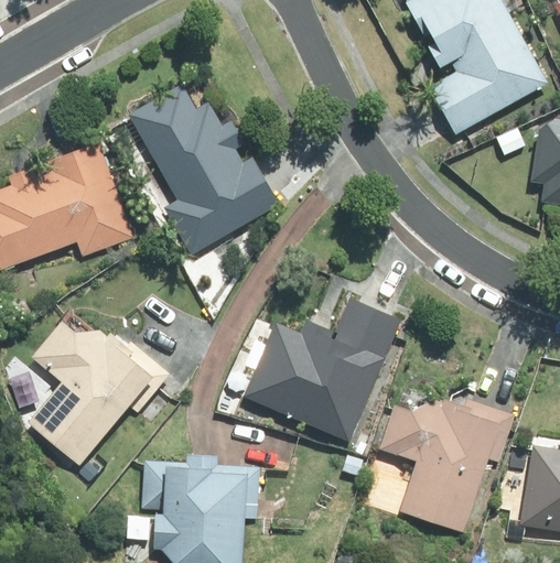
[(549,80),(503,0),(406,0),(405,1),(426,38),(430,34),(433,41),(427,44),(439,66),(451,58),(458,69),(430,85),(458,132),(549,80)]
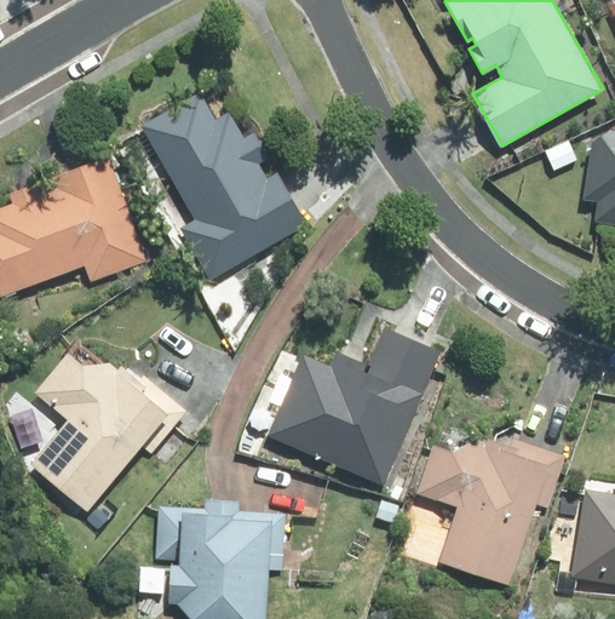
[(269,159),(254,133),(243,139),(229,114),(214,121),(199,93),(141,126),(195,221),(180,229),(211,282),(308,227),(276,173),(266,179),(259,165),(269,159)]
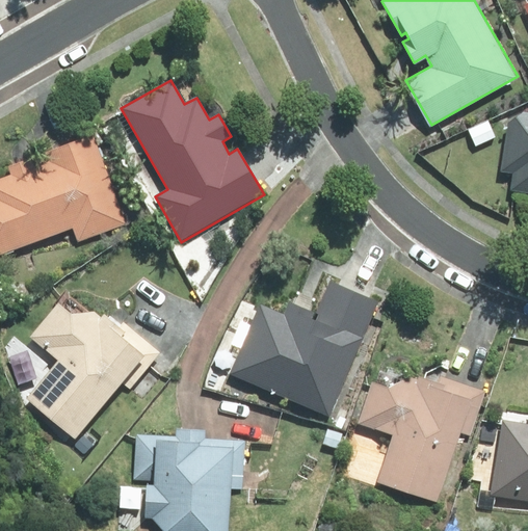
[(527,111),(526,111),(524,125),(510,123),(503,171),(515,174),(512,191),(527,193),(527,111)]
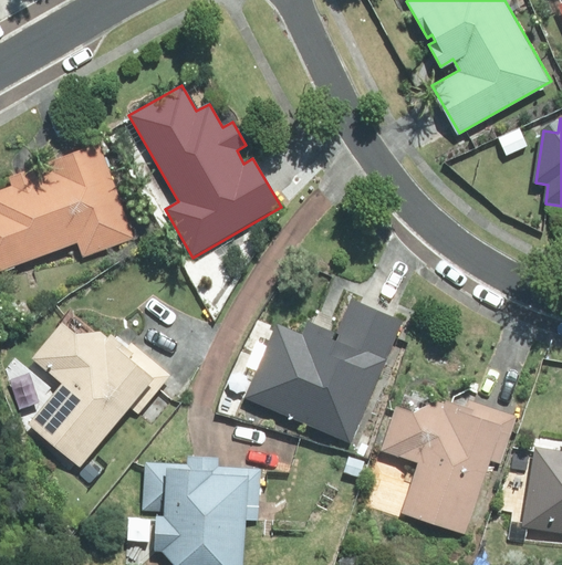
[(522,132),(501,142),(509,159),(531,149),(522,132)]
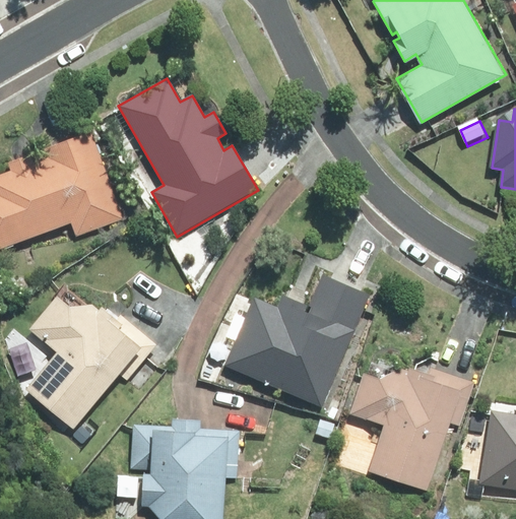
[(124,219),(91,132),(46,149),(49,157),(35,163),(33,154),(9,164),(12,172),(0,176),(0,249),(72,223),(76,237),(124,219)]
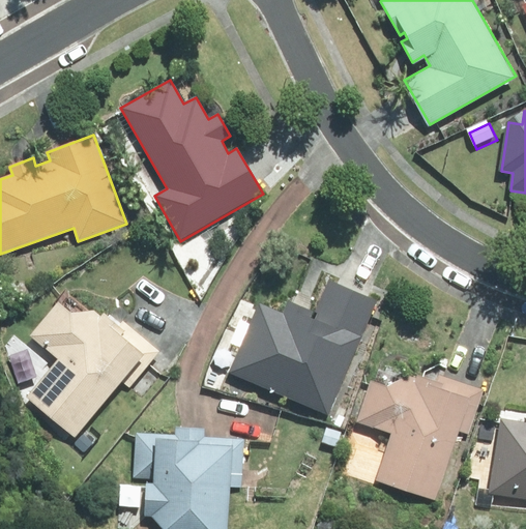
[(229,374),(329,415),(358,345),(359,345),(378,301),(329,281),(314,318),(310,317),(313,311),(286,299),(281,313),(258,302),(229,374)]
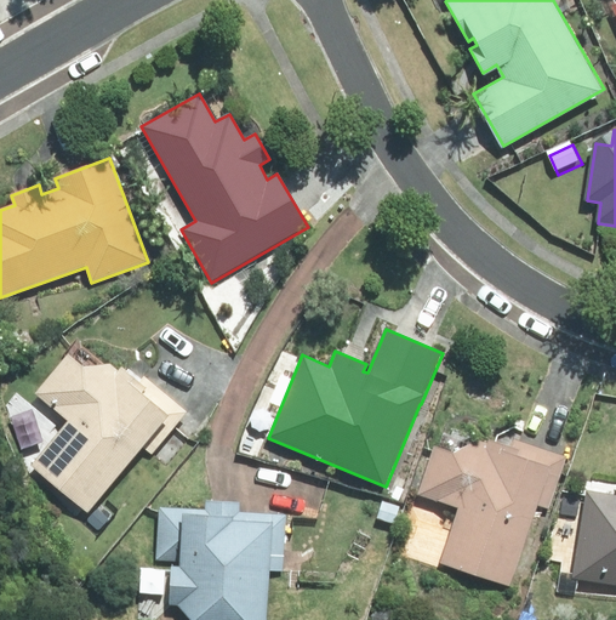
[(189,414),(147,379),(142,385),(121,368),(119,370),(110,364),(83,367),(69,356),(36,396),(68,421),(30,467),(87,515),(143,447),(155,456),(189,414)]
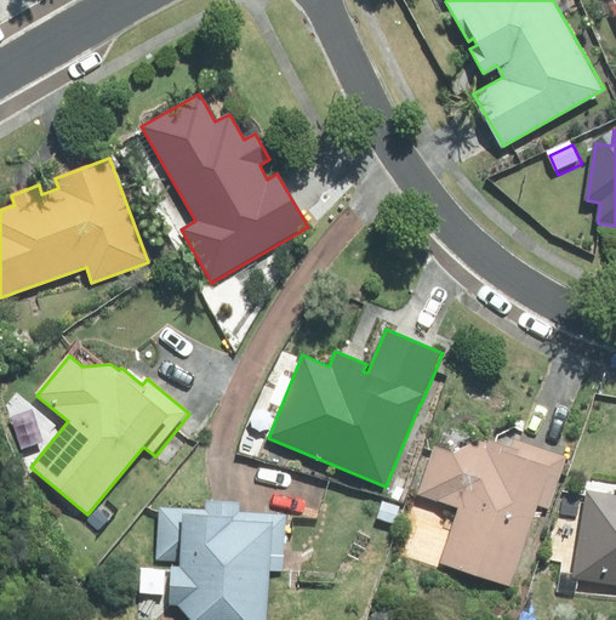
[(570,456),(517,438),(513,448),(488,439),(486,443),(475,439),(452,451),(435,447),(420,494),(457,507),(439,562),(508,586),(536,505),(552,510),(570,456)]
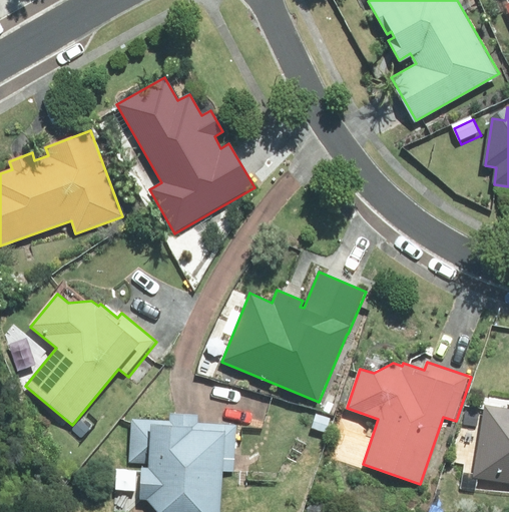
[(475,479),(508,483),(508,408),(486,404),(475,479)]
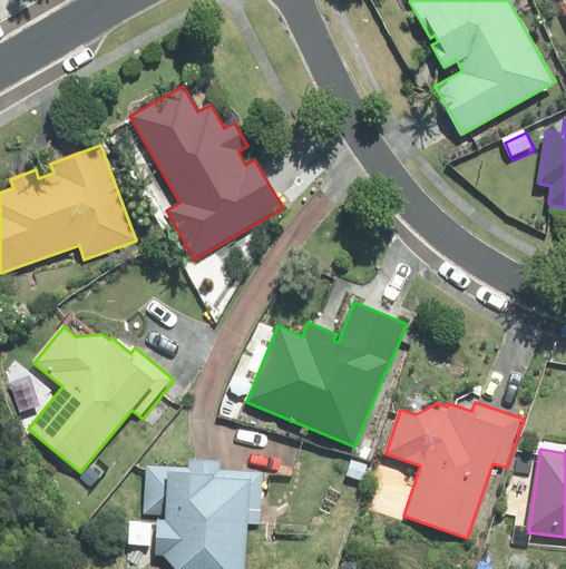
[(220,468),(220,460),(188,459),(188,467),(145,464),(143,516),(155,516),(153,553),(162,553),(175,568),(241,568),(244,522),(260,523),(262,470),(220,468)]
